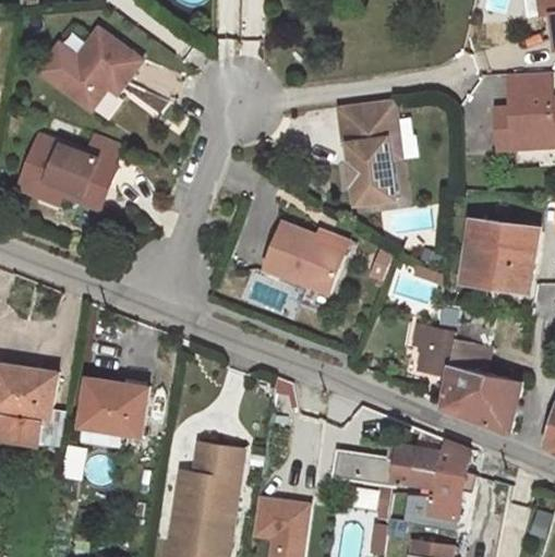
[(550,13),(547,0),(537,0),(540,14),(550,13)]
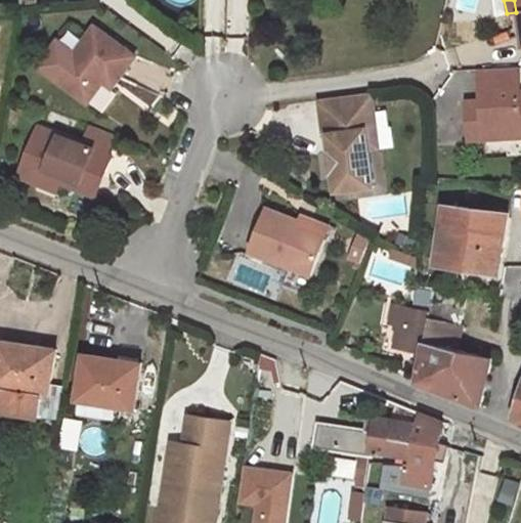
[(113,81),(131,55),(91,26),(72,52),(54,40),(36,66),(84,100),(99,79),(103,74),(113,81)]
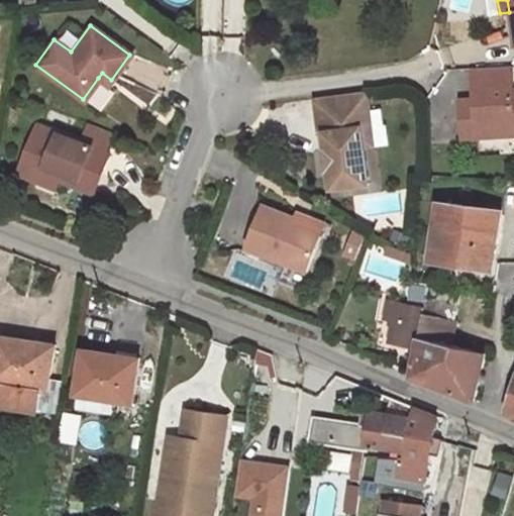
[(513,133),(513,89),(510,89),(509,66),(470,68),(471,98),(461,99),(461,111),(457,111),(458,136),(476,135),(475,127),(511,125),(512,133),(513,133)]
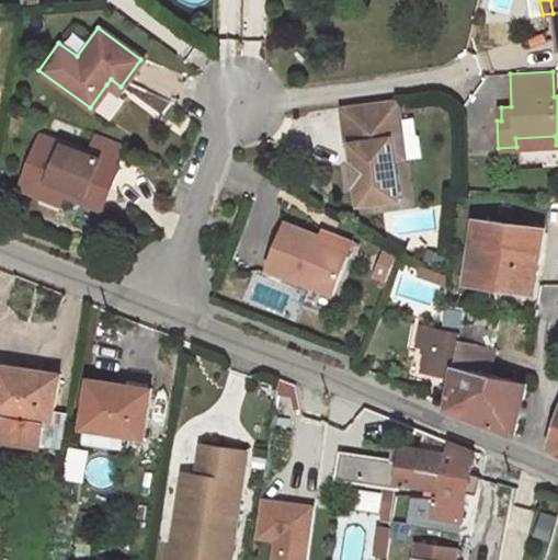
[(116,92),(121,87),(111,79),(106,84),(116,92)]
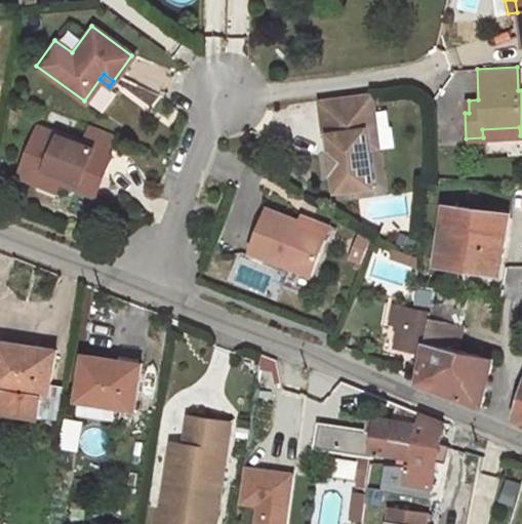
[(365,147),(377,146),(370,91),(318,98),(322,133),(326,132),(329,152),(326,152),(329,172),(331,171),(334,190),(371,186),(365,147)]
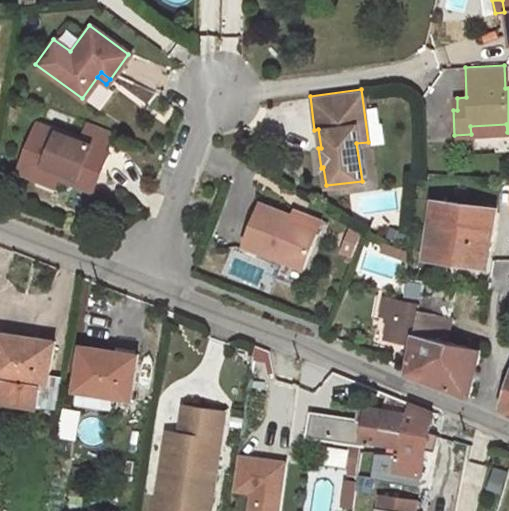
[(16,171),(34,178),(37,170),(56,177),(83,188),(90,168),(98,170),(105,151),(102,149),(109,131),(85,121),(77,139),(35,122),(16,171)]
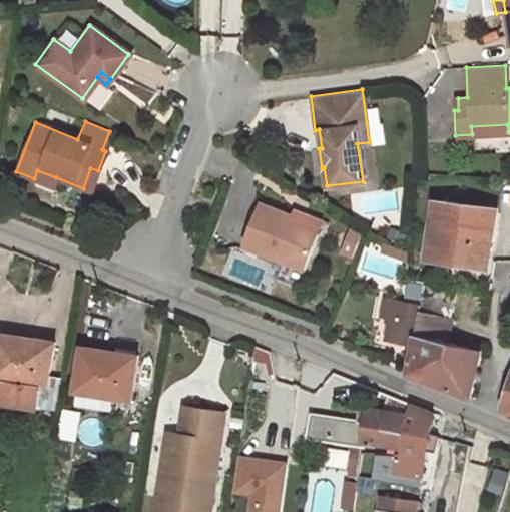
[(508,132),(507,124),(471,126),(472,134),(508,132)]
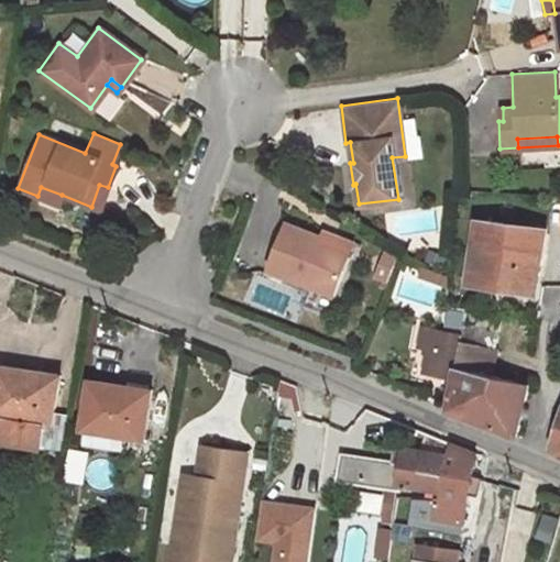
[(99,209),(108,187),(99,185),(91,207),(99,209)]
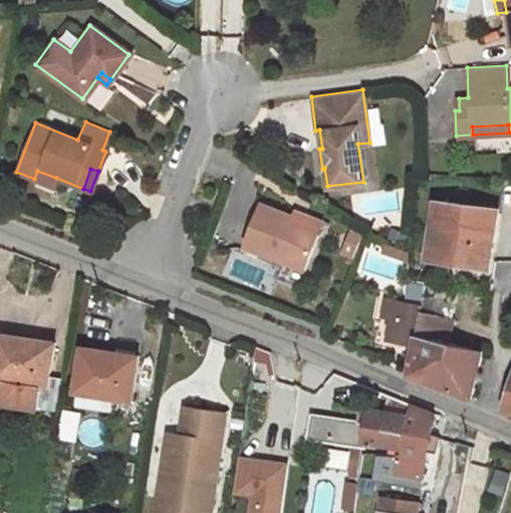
[(52,187),(56,178),(37,171),(34,179),(52,187)]
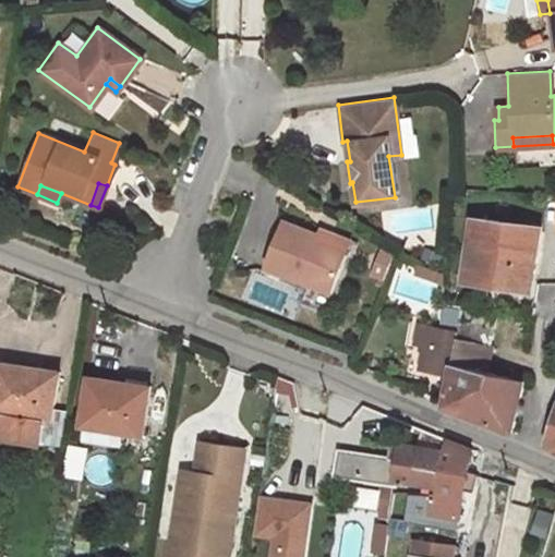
[(527,290),(539,226),(470,217),(461,280),(527,290)]
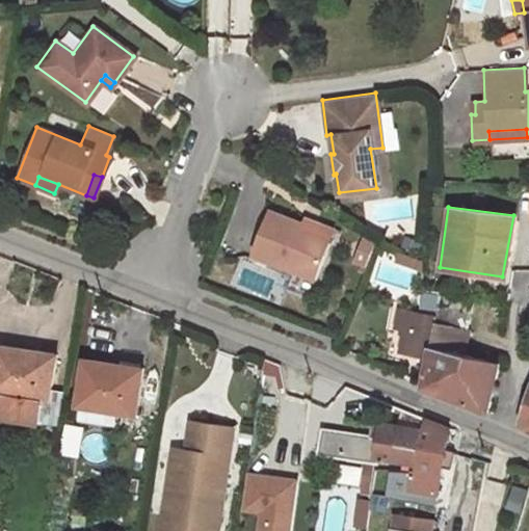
[(314,279),(327,242),(300,232),(303,223),(268,211),(250,254),(314,279)]
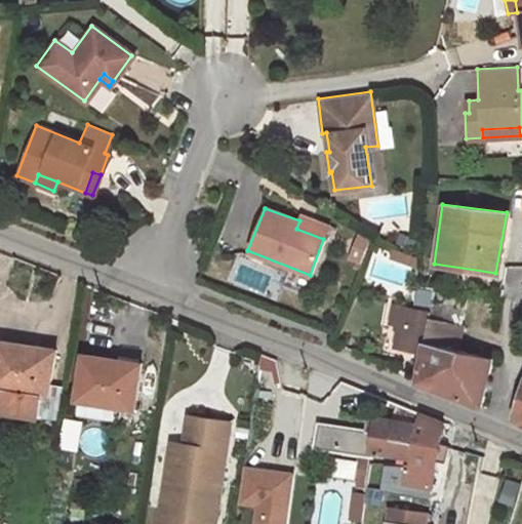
[(323,239),(328,226),(302,215),(299,220),(296,229),(323,239)]
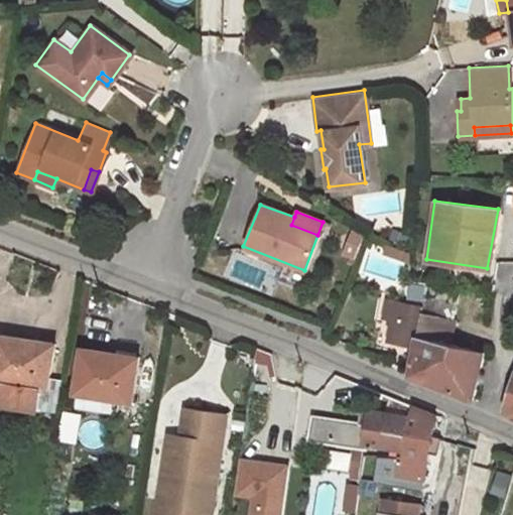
[(350,229),(347,238),(358,242),(361,233),(350,229)]
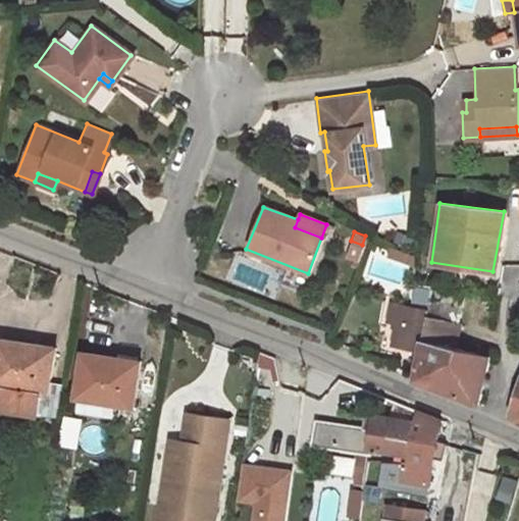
[(406,245),(409,236),(397,231),(394,241),(406,245)]
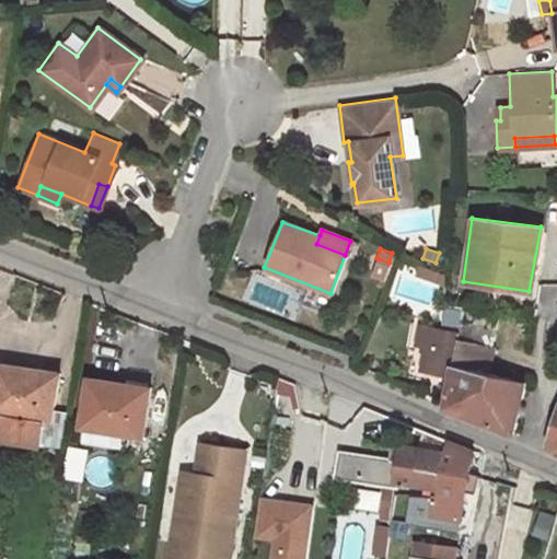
[(382,279),(389,263),(376,258),(370,274),(382,279)]
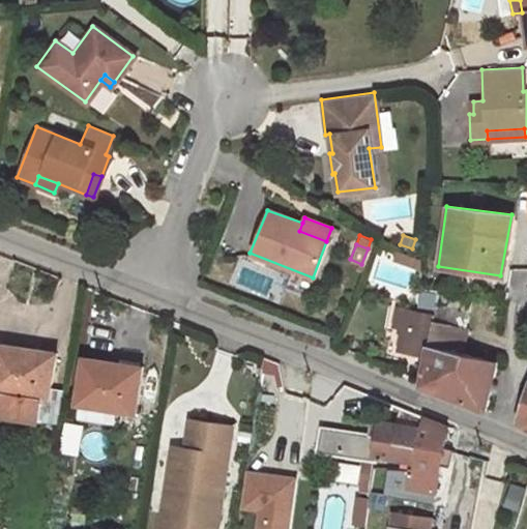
[(402,252),(394,248),(390,259),(398,262),(402,252)]
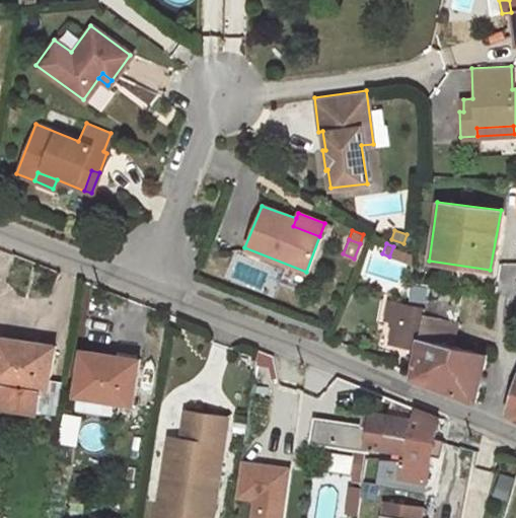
[(412,253),(393,246),(389,256),(411,264),(412,253)]
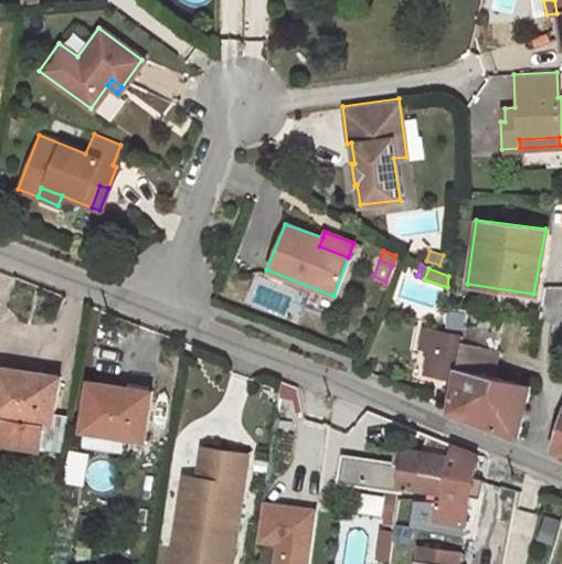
[(459,327),(462,311),(448,309),(445,325),(459,327)]
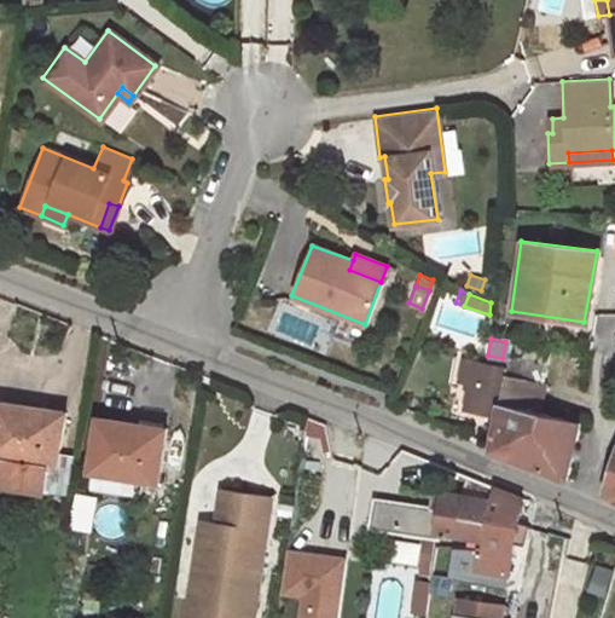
[(539,365),(541,356),(526,352),(523,362),(539,365)]
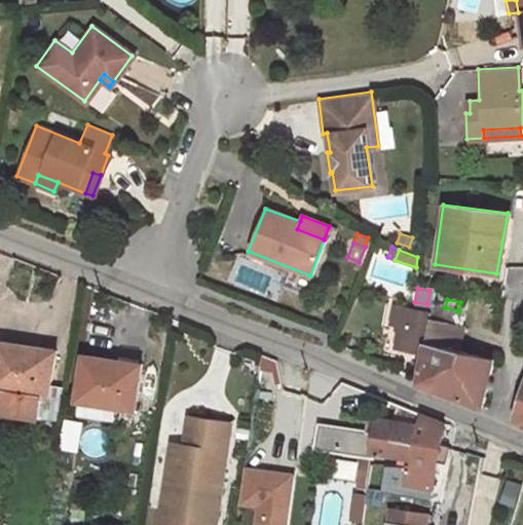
[(459,327),(462,311),(458,310),(445,307),(431,303),(428,312),(422,342),(455,349),(460,327),(459,327)]
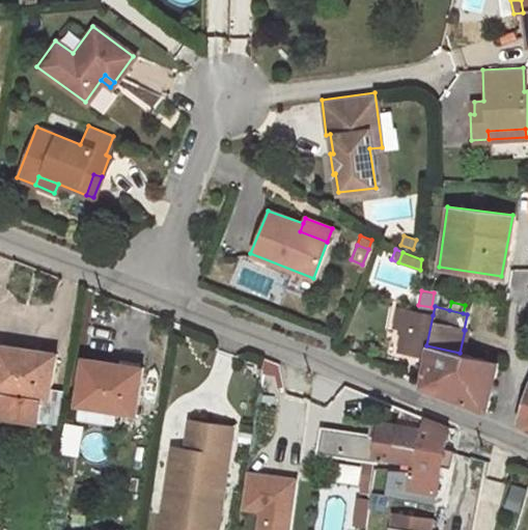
[(407,311),(395,309),(392,328),(403,330),(407,311)]
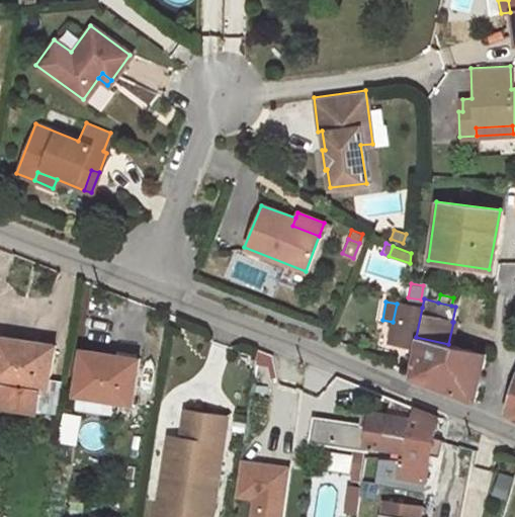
[(422,308),(397,304),(393,322),(390,341),(416,346),(411,376),(430,383),(435,361),(447,364),(452,345),(448,344),(416,337),(422,308)]
